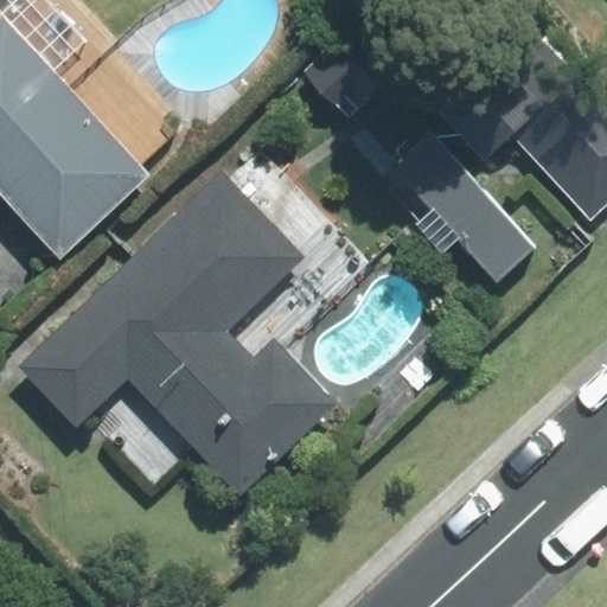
[(0,0),(0,191),(61,257),(151,174),(141,164),(185,123),(70,0),(0,0)]
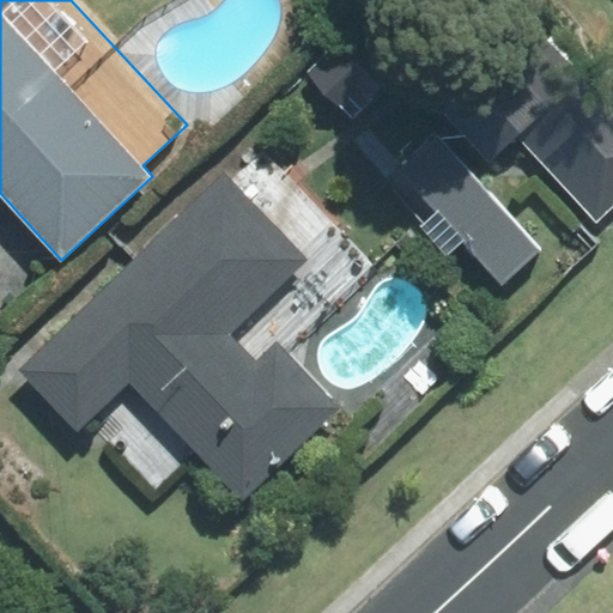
[(521,139),(586,78),(507,0),(468,0),(400,67),(492,165),(521,139)]
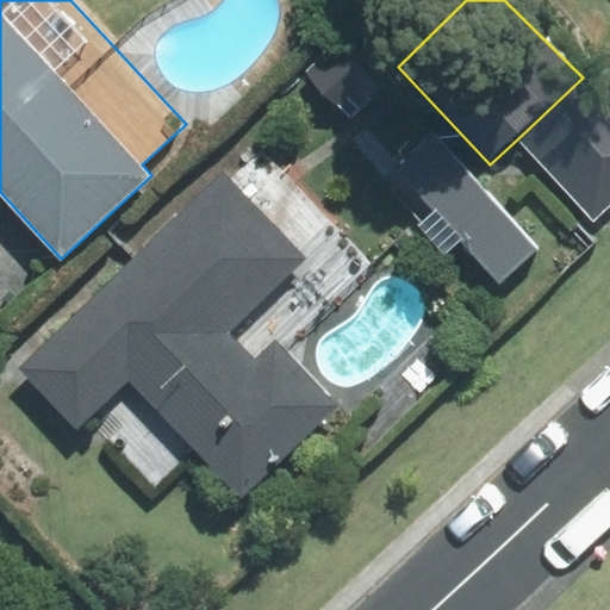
[(350,31),(306,75),(349,118),(393,74),(350,31)]
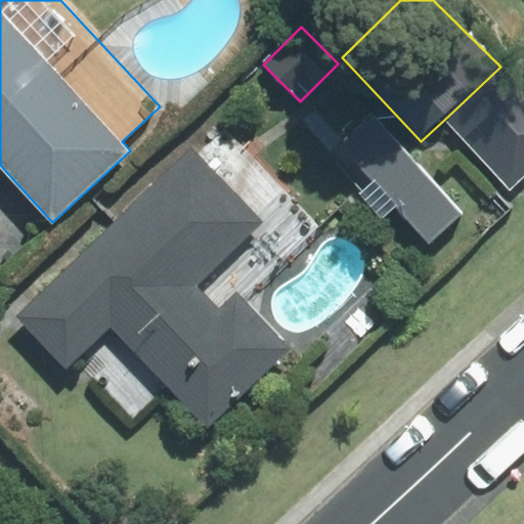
[(523,175),(523,75),(509,59),(500,67),(445,119),(510,188),(523,175)]
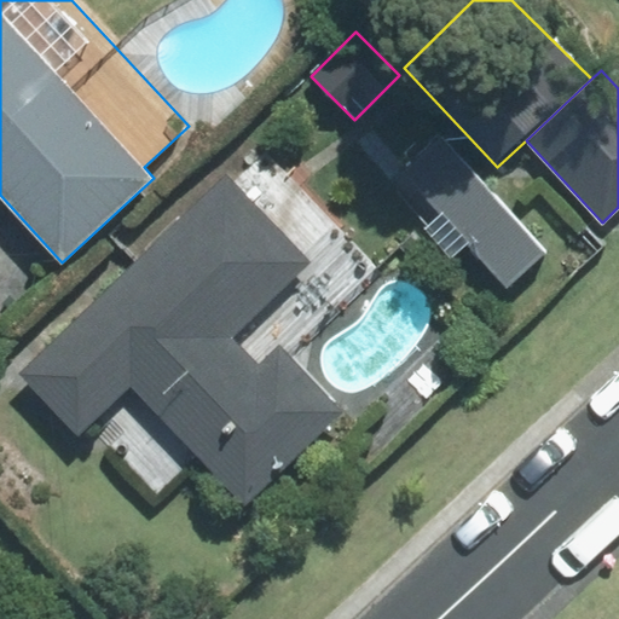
[(467,243),(507,287),(547,252),(440,137),(400,173),(438,215),(424,229),(451,258),(467,243)]
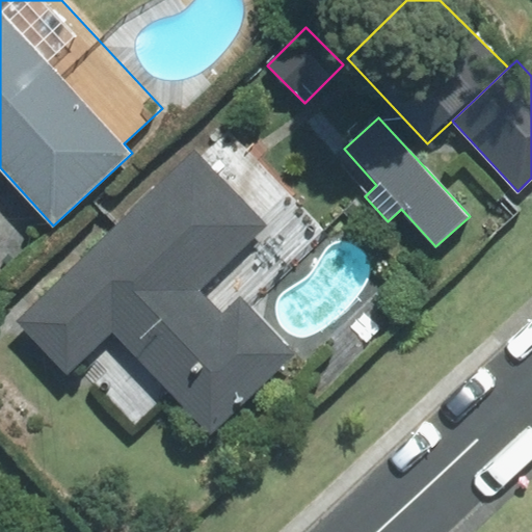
[(139,430),(171,398),(210,437),(297,354),(250,306),(324,234),(229,134),(202,160),(193,151),(16,320),(68,374),(77,366),(139,430)]
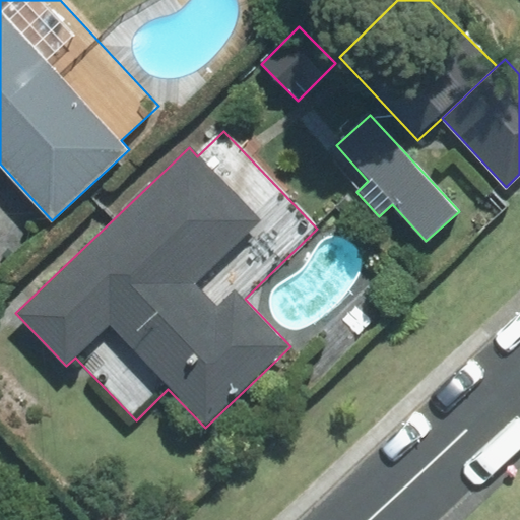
All buildings are outlined.
